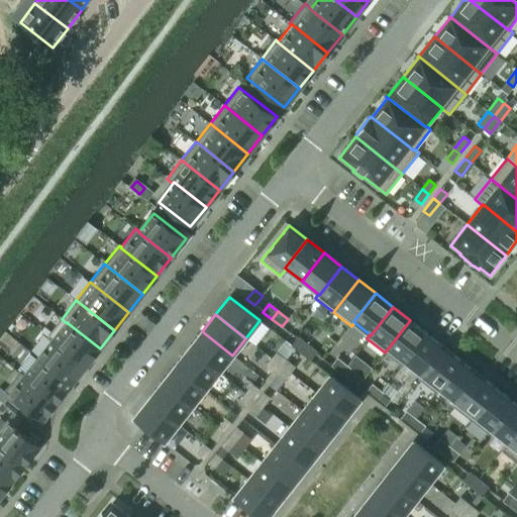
[(410,320),(385,352),(402,367),(406,363),(405,362),(427,333),(410,320)]
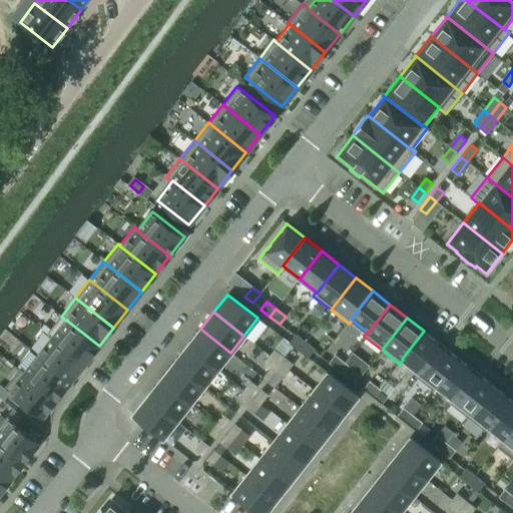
[(67,321),(53,339),(85,363),(99,346),(67,321)]
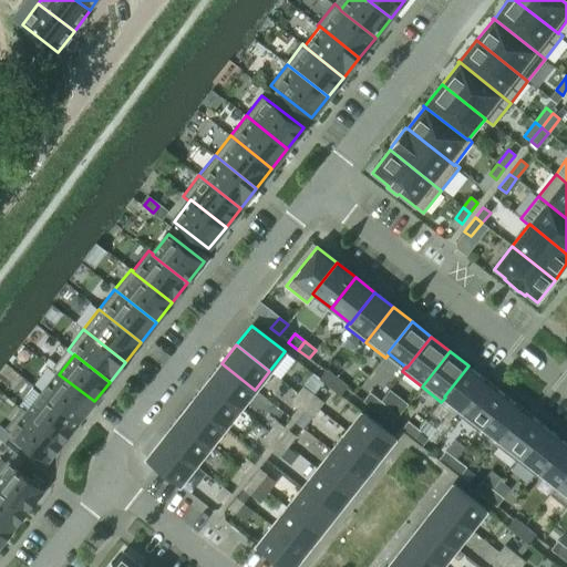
[(222,363),(206,382),(239,409),(255,390),(222,363)]
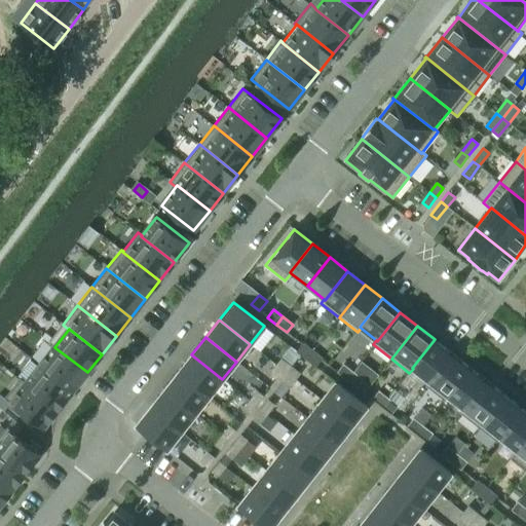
[(435,339),(412,368),(413,369),(428,381),(429,382),(452,353),(435,339)]
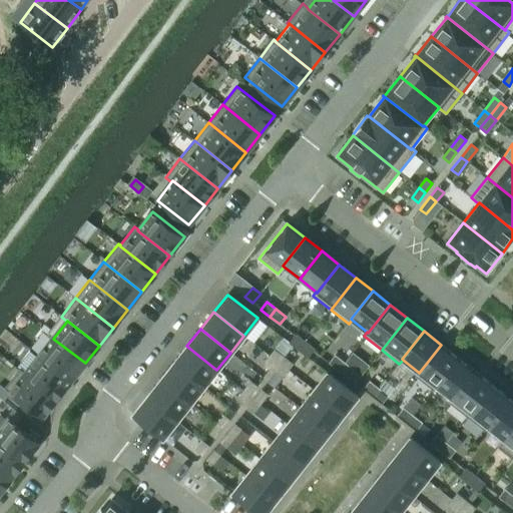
[(296,335),(289,343),(293,346),(299,350),(305,342),(296,335)]
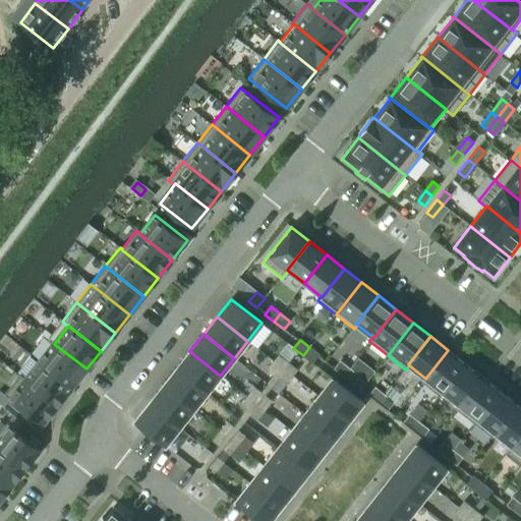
[(54,344),(40,362),(71,387),(87,368),(54,344)]
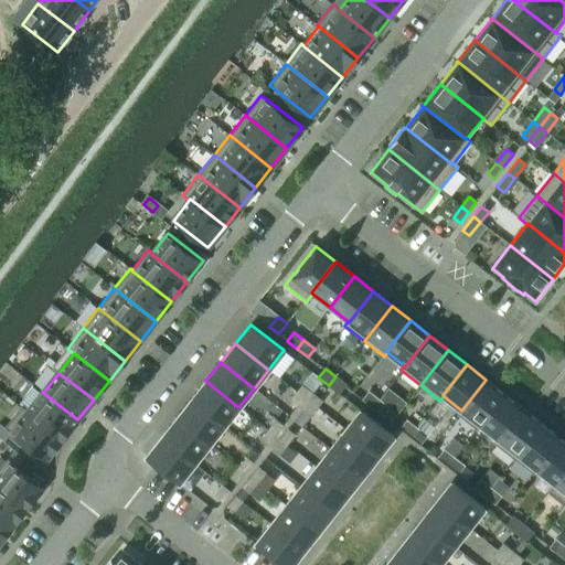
[(336,376),(329,385),(332,388),(339,394),(345,385),(336,376)]
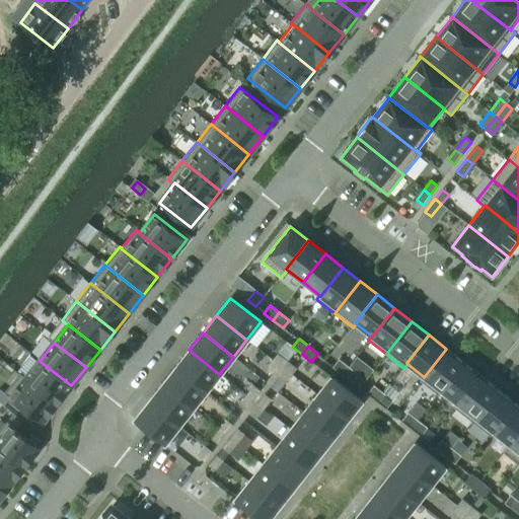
[(423,376),(420,380),(438,395),(441,391),(441,390),(463,362),(446,349),(424,377),(423,376)]
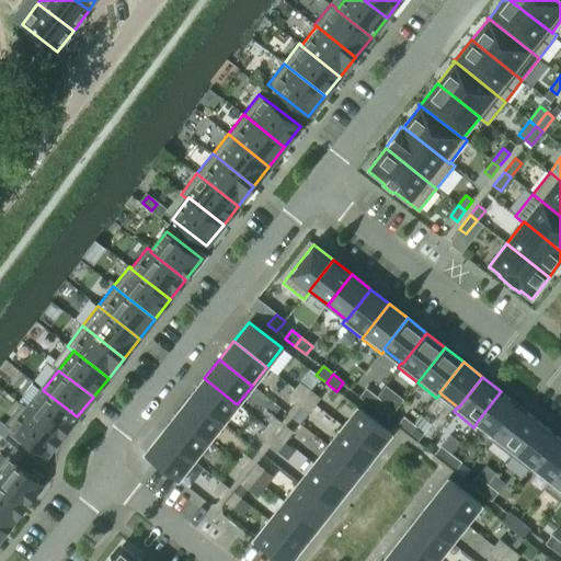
[(204,378),(190,397),(222,423),(237,404),(204,378)]
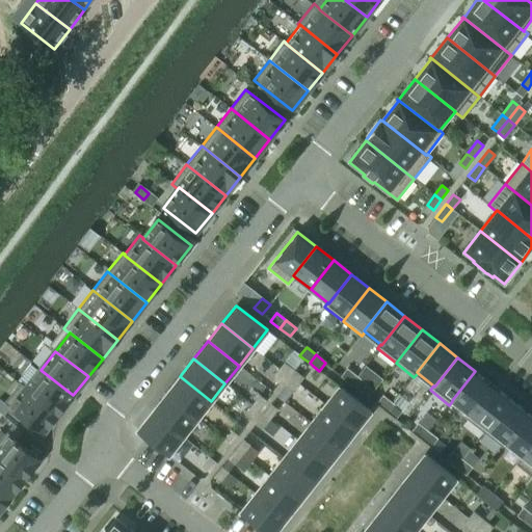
[(294,370),(284,362),(278,369),(289,376),(294,370)]
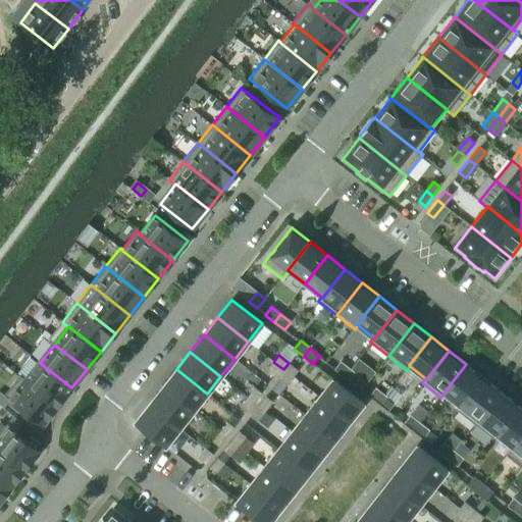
[(30,357),(17,373),(19,375),(25,379),(24,380),(57,406),(71,387),(40,363),(39,362),(38,364),(30,357)]
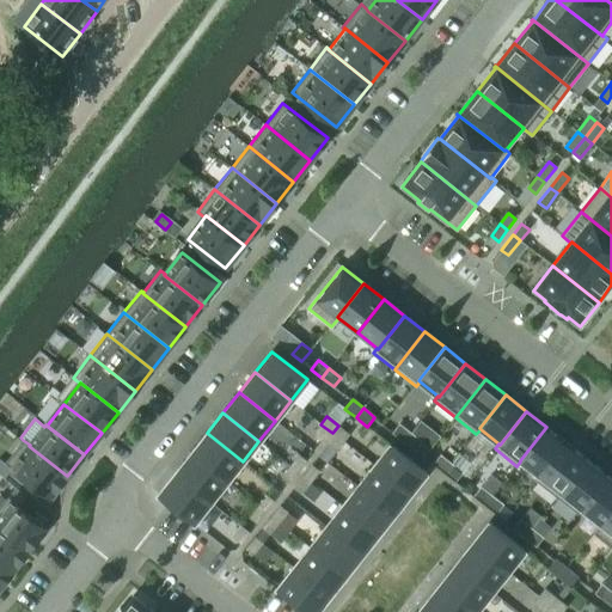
[(399,423),(392,433),(403,441),(410,433),(399,423)]
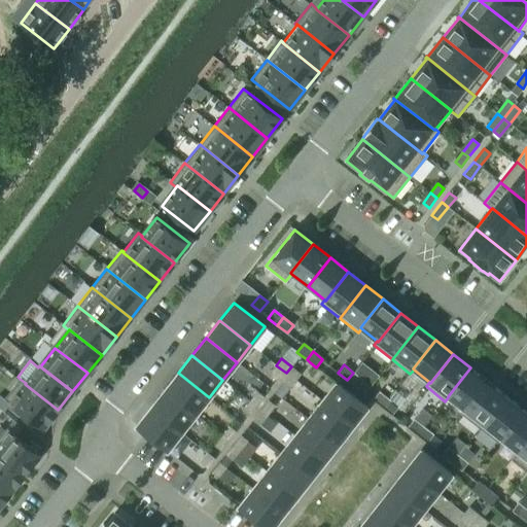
[(286,373),(276,365),(271,372),(278,378),(281,380),(286,373)]
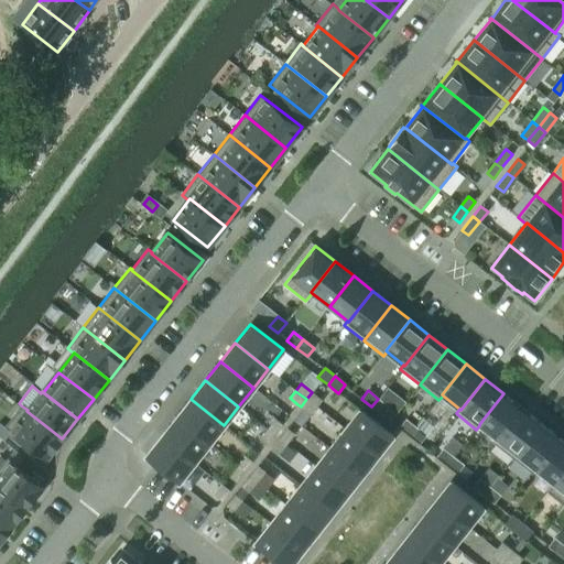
[(323,400),(312,392),(306,399),(316,408),(323,400)]
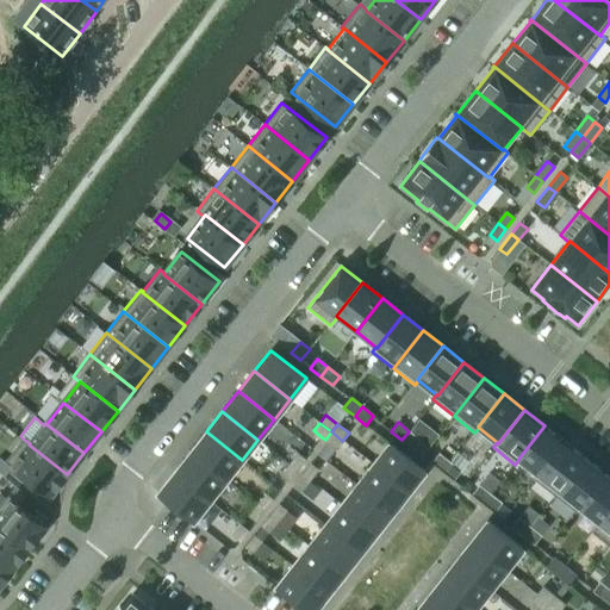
[(545,425),(518,459),(518,460),(537,474),(539,475),(565,442),(545,425)]
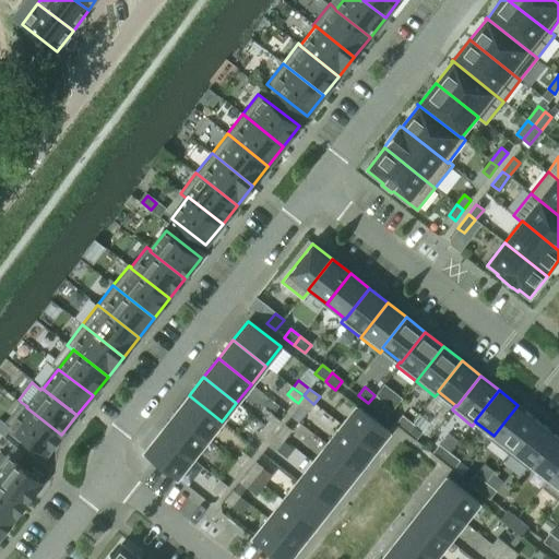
[(189,395),(175,414),(207,440),(222,421),(189,395)]
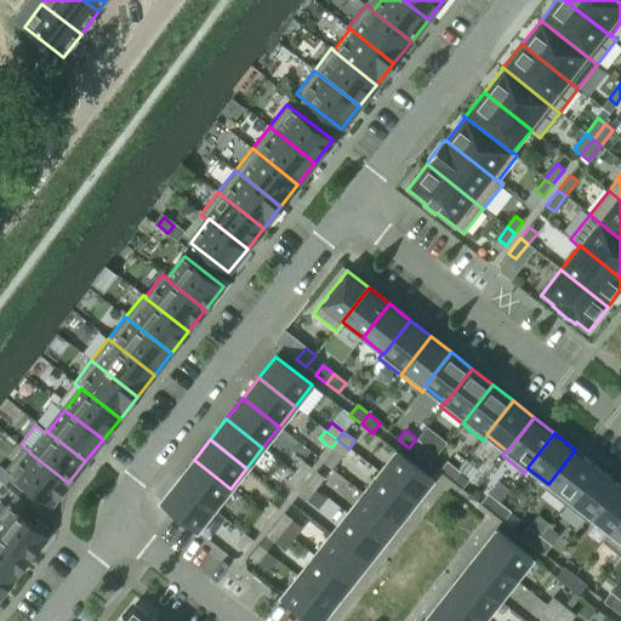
[(348,449),(337,439),(331,448),(334,450),(342,457),(348,449)]
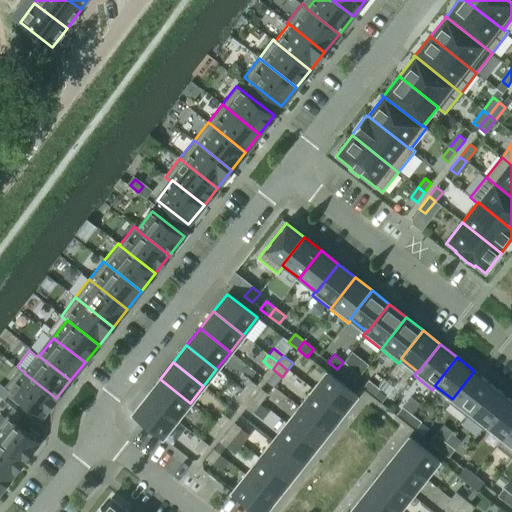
[(343,362),(337,369),(346,377),(353,369),(343,362)]
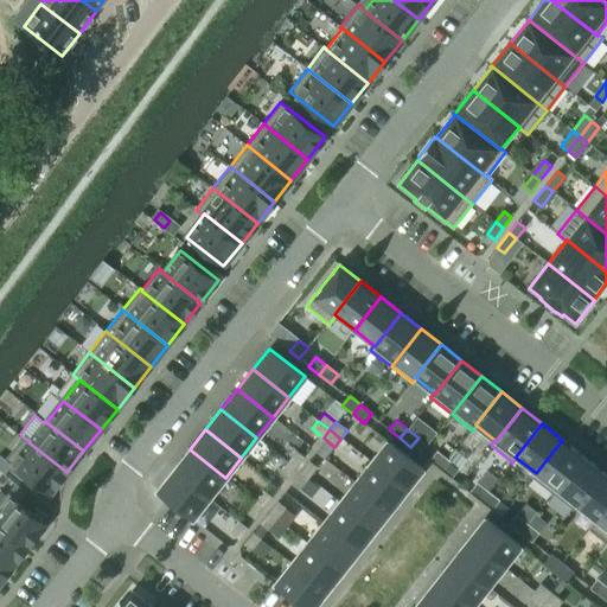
[(23,436),(5,459),(13,466),(11,470),(23,480),(26,477),(49,494),(66,472),(29,442),(30,441),(23,436)]
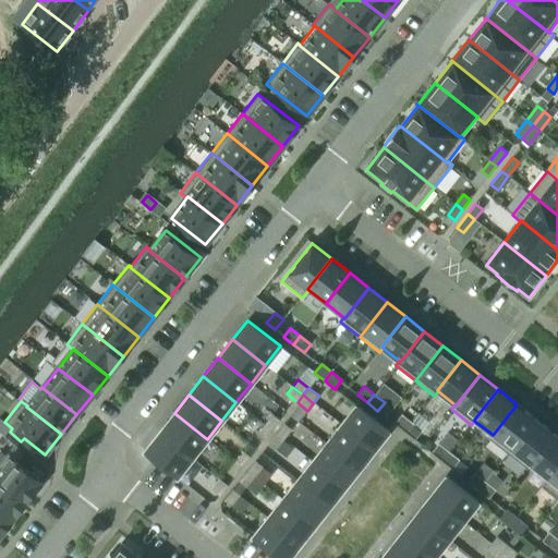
[(492,434),(488,438),(508,453),(535,419),(517,404),(493,435),(492,434)]
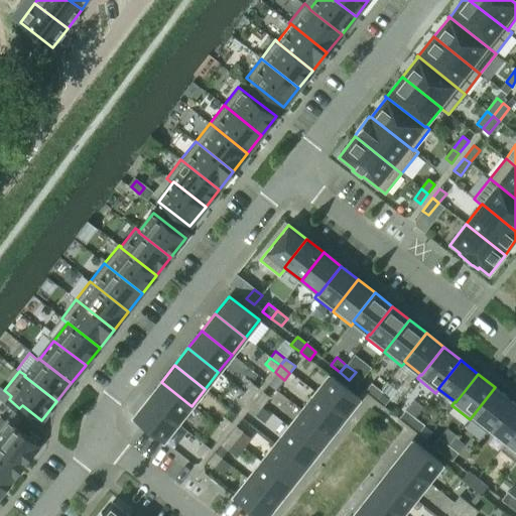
[(329,375),(314,393),(345,416),(360,398),(329,375)]
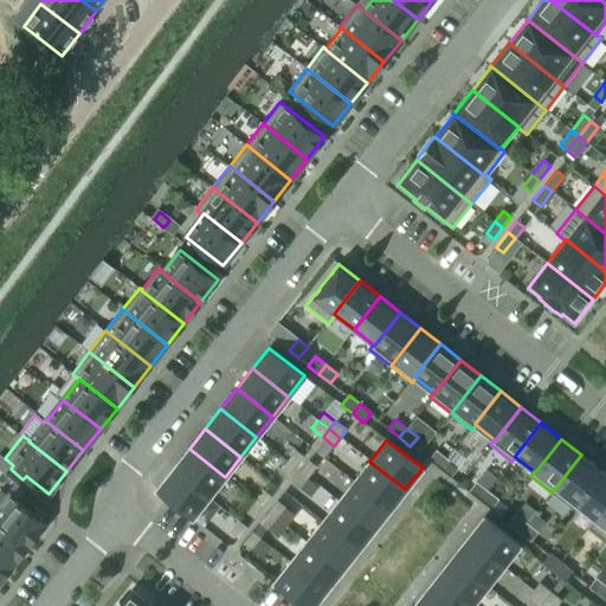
[(189,449),(173,469),(208,497),(225,477),(189,449)]
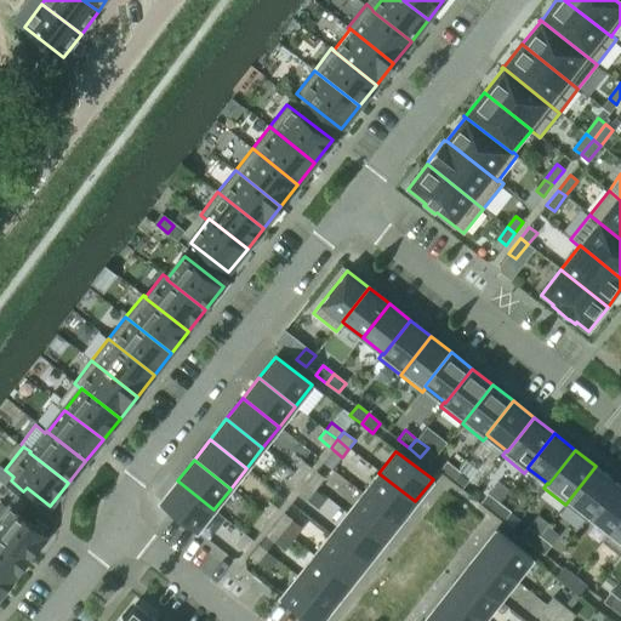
[(303,461),(294,472),(302,478),(311,467),(303,461)]
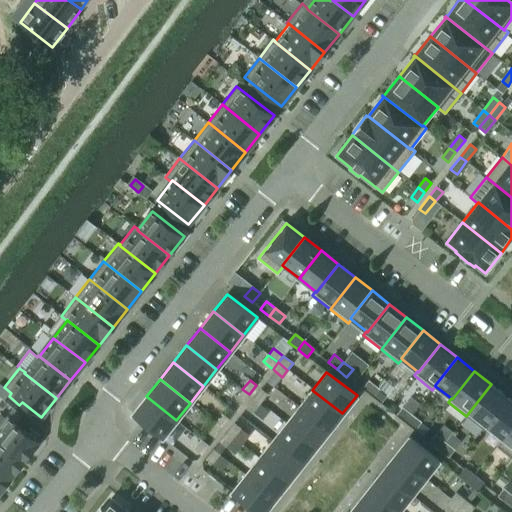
[(368,380),(362,389),(365,391),(371,396),(378,388),(368,380)]
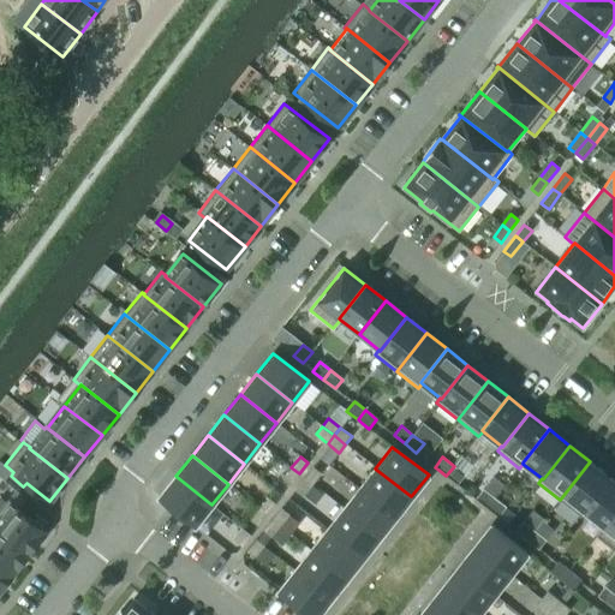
[(590,461),(560,500),(580,517),(584,512),(584,511),(610,477),(590,461)]
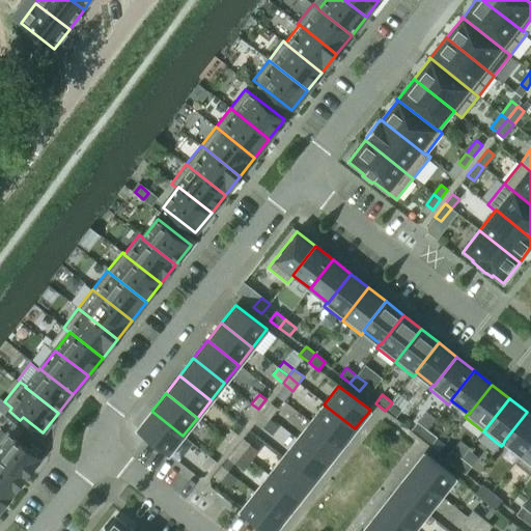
[(392,402),(385,411),(394,418),(401,410),(392,402)]
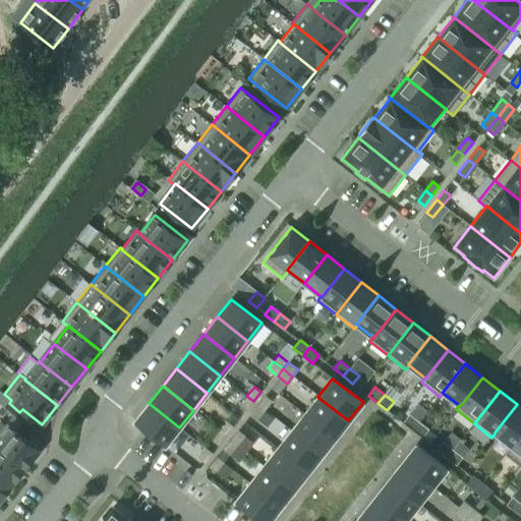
[(246,396),(239,406),(245,411),(253,401),(246,396)]
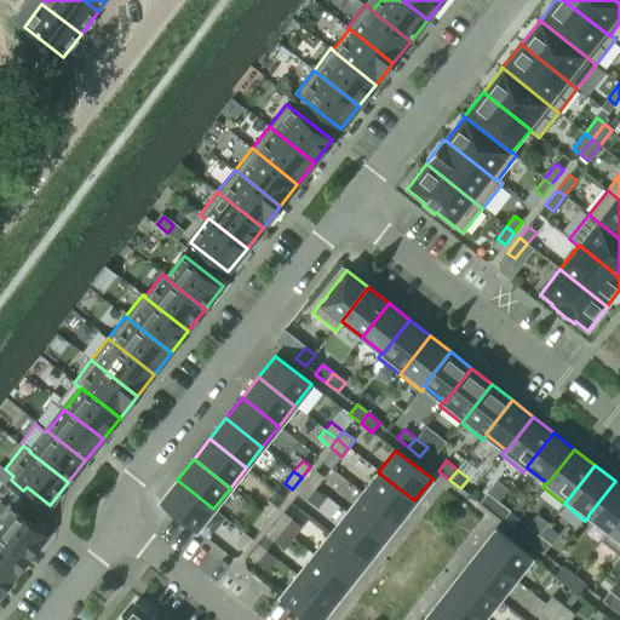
[(316,471),(308,482),(315,488),(323,477),(316,471)]
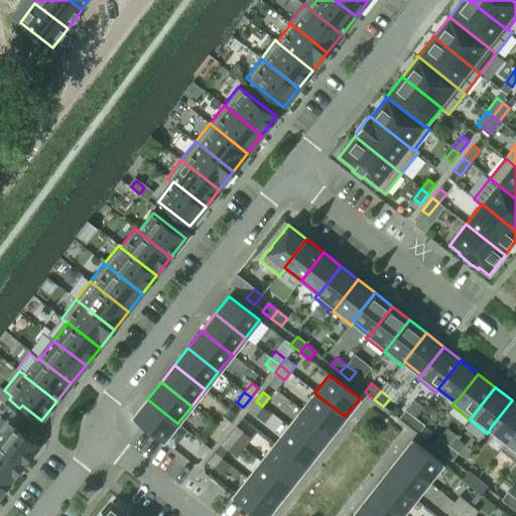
[(314,393),(301,410),(332,433),(345,416),(314,393)]
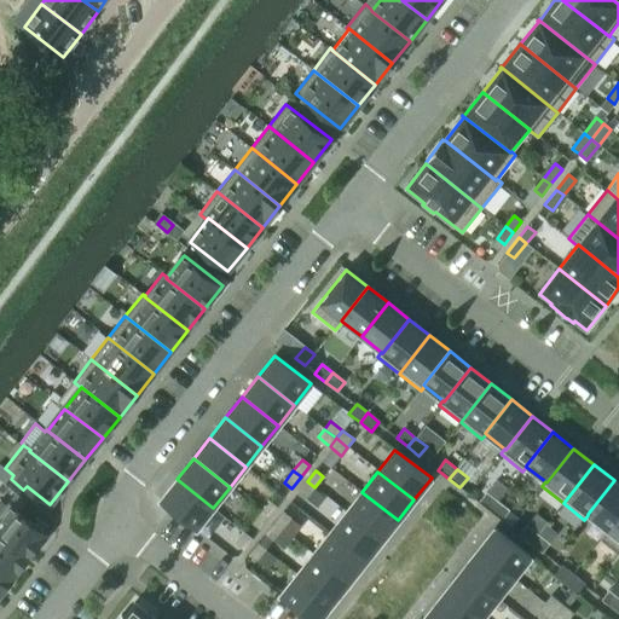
[(168,491),(160,501),(165,504),(196,530),(213,508),(177,479),(168,491)]
